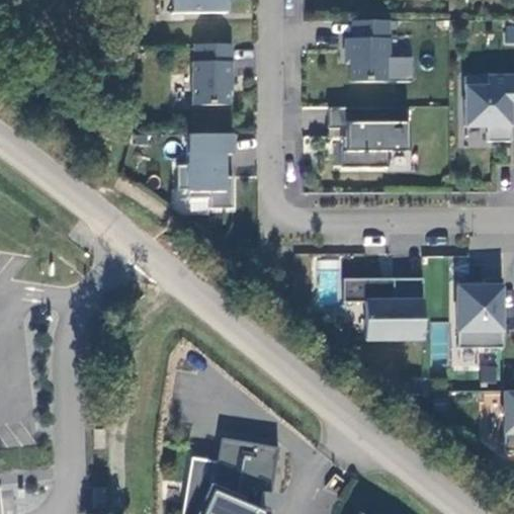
[(171,0),(171,10),(227,10),(226,0),(171,0)]
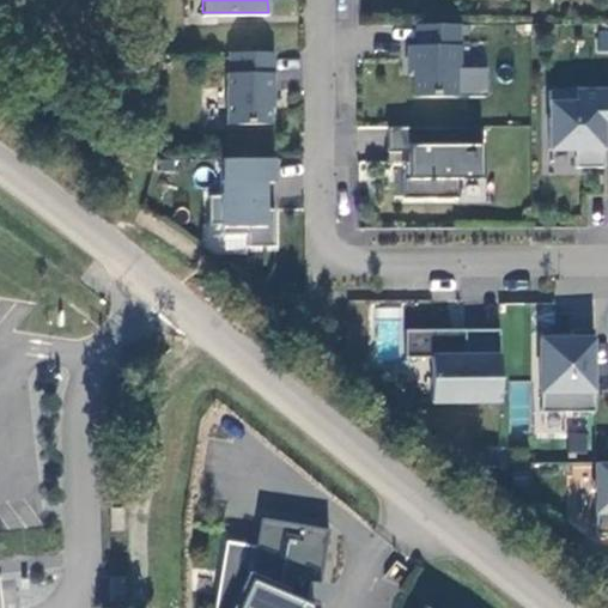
[(460,22),(418,23),(418,44),(409,44),(409,65),(415,65),(415,95),(457,95),(456,66),(460,67),(460,22)]
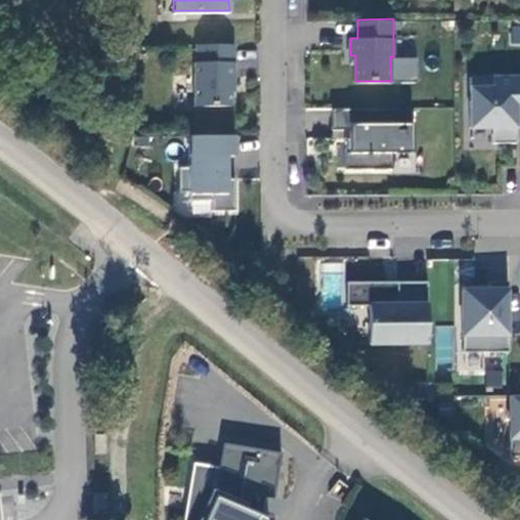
[(234,43),(197,42),(197,59),(195,60),(195,102),(232,102),(232,79),(235,80),(234,43)]
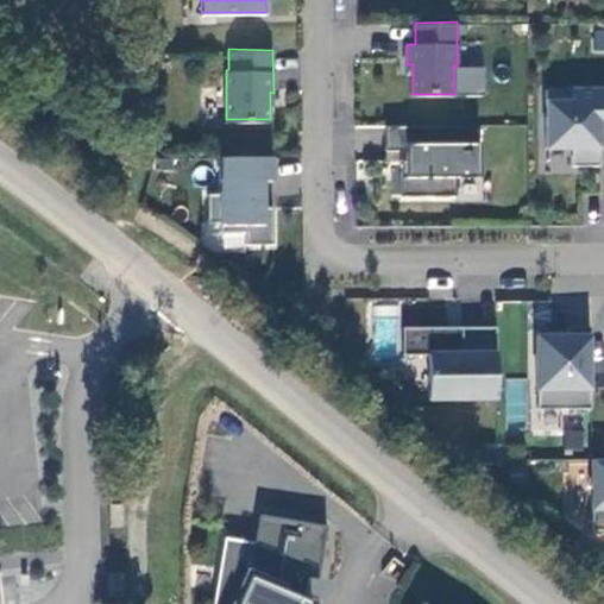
[(603,87),(571,88),(572,100),(546,99),(546,148),(573,148),(573,165),(601,164),(601,131),(603,131),(603,87)]
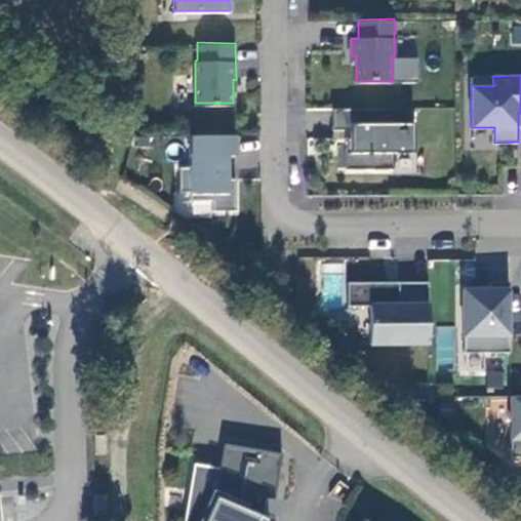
[(413,107),(332,107),(332,129),(350,129),(350,136),(346,136),(346,168),(393,168),(393,152),(412,152),(413,107)]
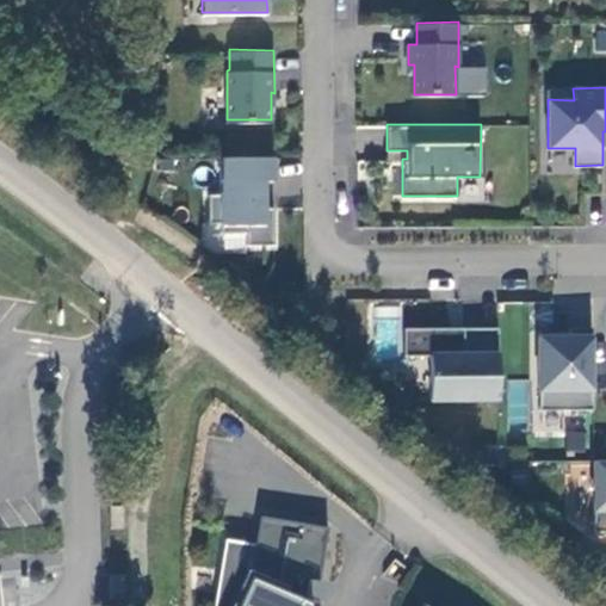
[(273,155),(220,154),(220,191),(209,191),(209,220),(221,220),(221,230),(247,232),(247,242),(273,243),(274,205),(265,205),(264,178),(273,179),(273,155)]
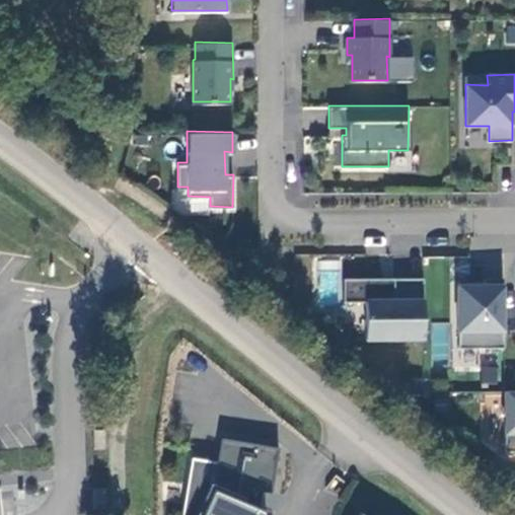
[(484,285),(457,286),(458,347),(504,348),(503,277),(484,277),(484,285)]
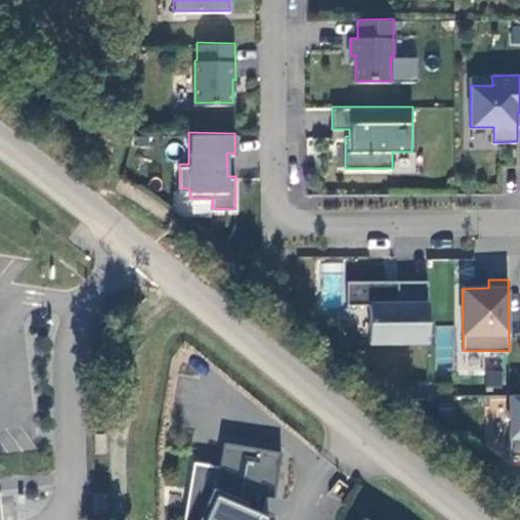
[(426,280),(346,280),(346,304),(369,304),(369,341),(427,341),(426,280)]
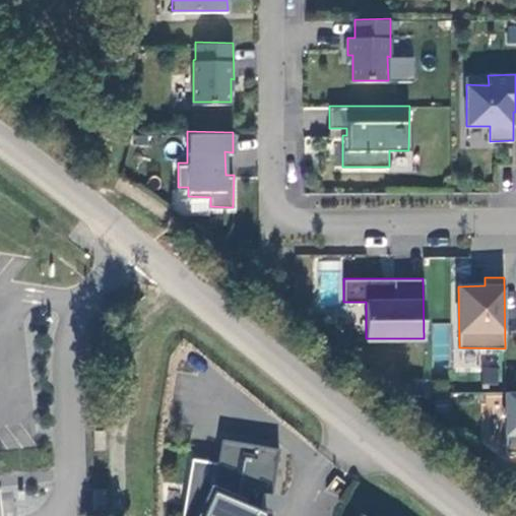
[(454,365),(453,327),(437,328),(438,365),(454,365)]
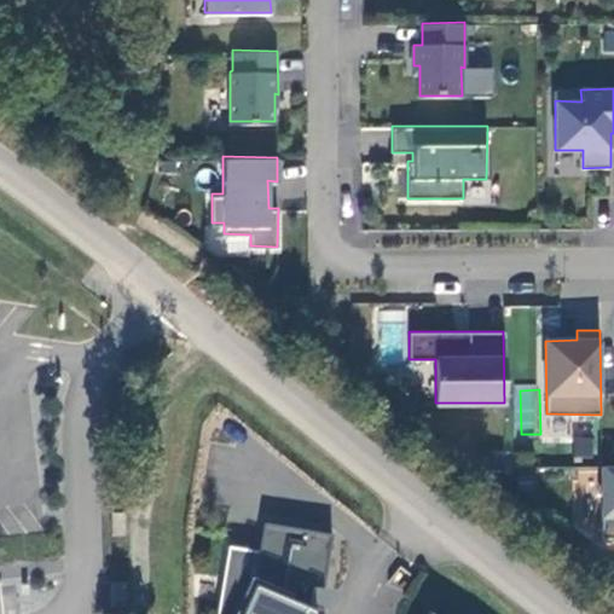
[(579,462),(601,461),(600,441),(578,442),(579,462)]
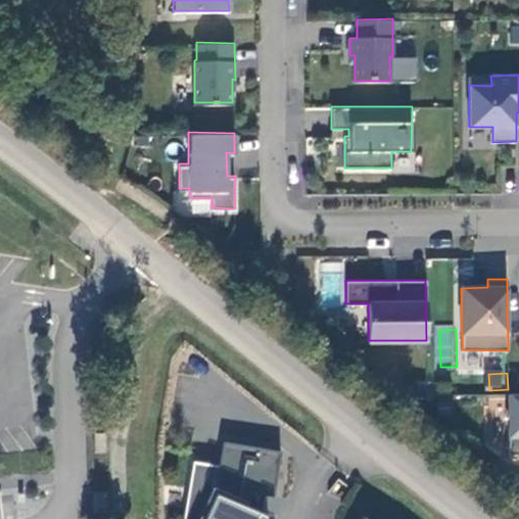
[(518,393),(508,393),(508,454),(518,454),(518,393)]
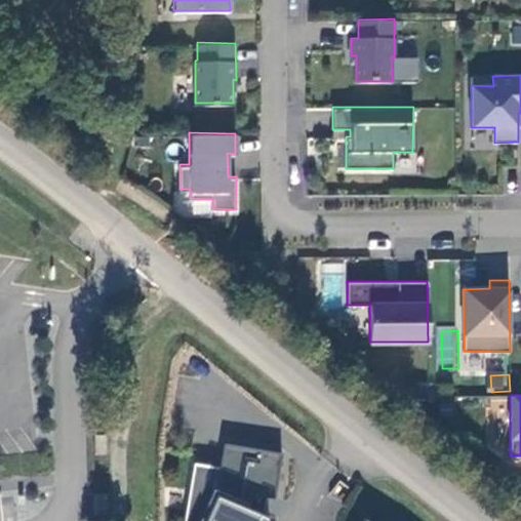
[(278,504),(286,458),(227,448),(223,473),(218,494),(208,520),(265,520),(258,518),(262,501),(278,504)]
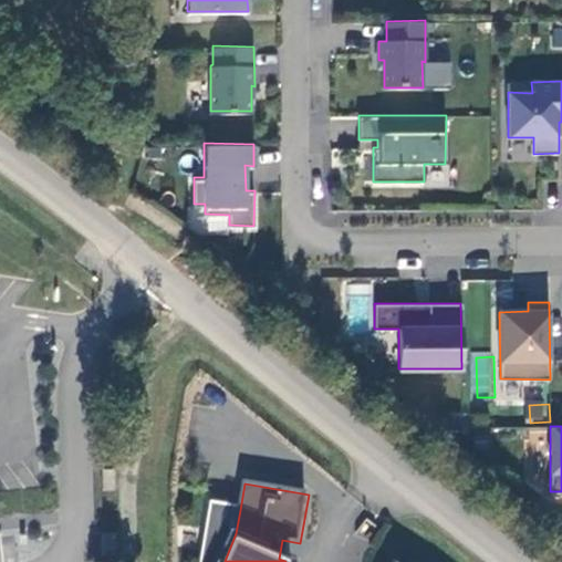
[(240,510),(212,506),(204,561),(225,561),(236,533),(240,510)]
